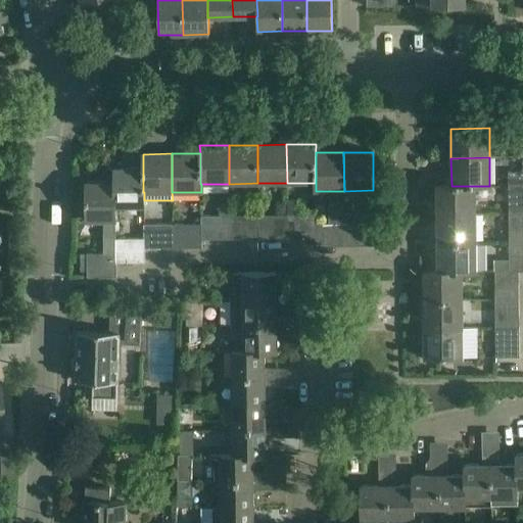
[(114,169),(114,183),(114,207),(144,207),(144,200),(144,192),(143,192),(143,169),(114,169)]
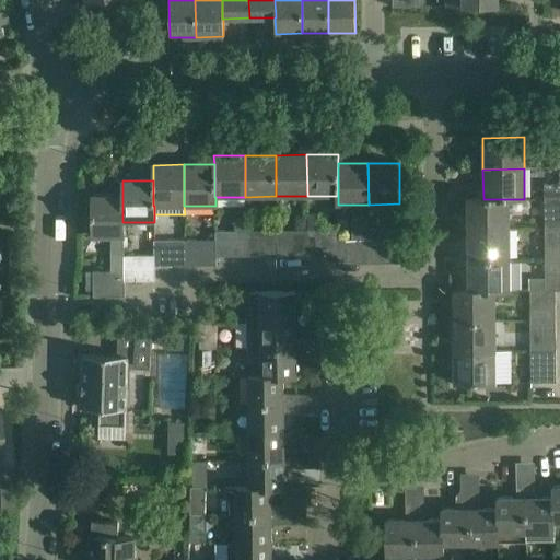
[(123,222),(123,196),(92,196),(92,237),(111,237),(111,255),(115,255),(115,272),(121,272),(121,257),(123,257),(123,222)]
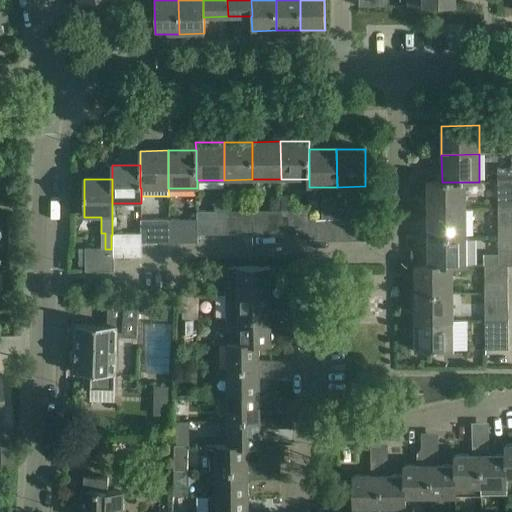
[(428,182),(428,211),(467,210),(466,182),(442,182),(442,181),(428,182)]
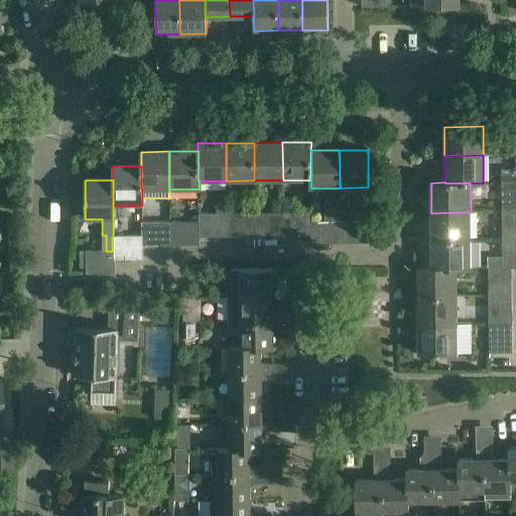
[(500,183),(501,212),(515,211),(515,183),(500,183)]
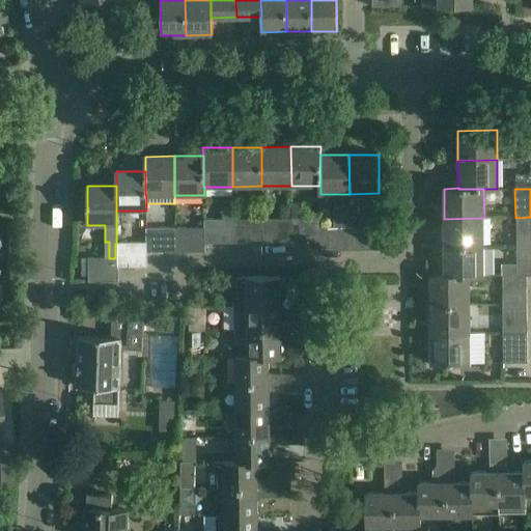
[(530,217),(515,218),(515,248),(530,247),(530,217)]
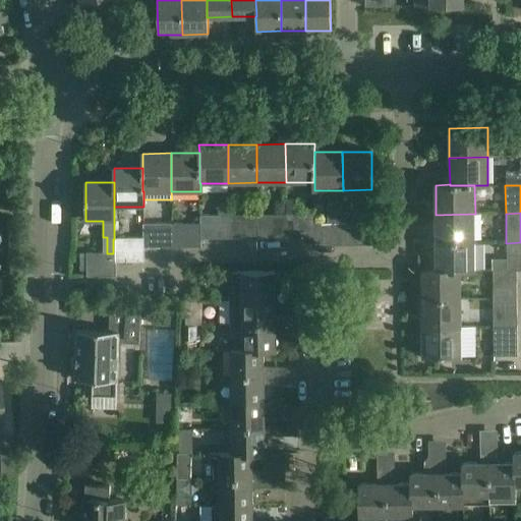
[(436,215),(436,243),(475,243),(475,214),(436,215)]
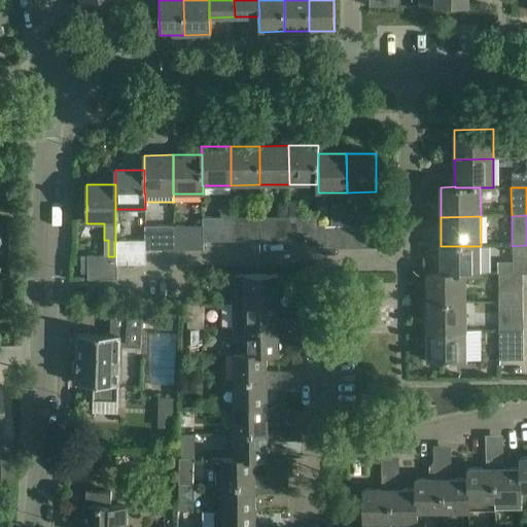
[(203,218),(203,225),(203,242),(232,242),(232,218),(203,218)]
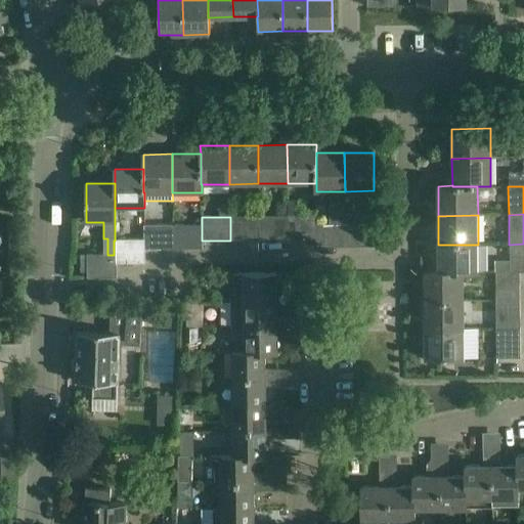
[(259,217),(230,217),(230,241),(259,239),(259,217)]
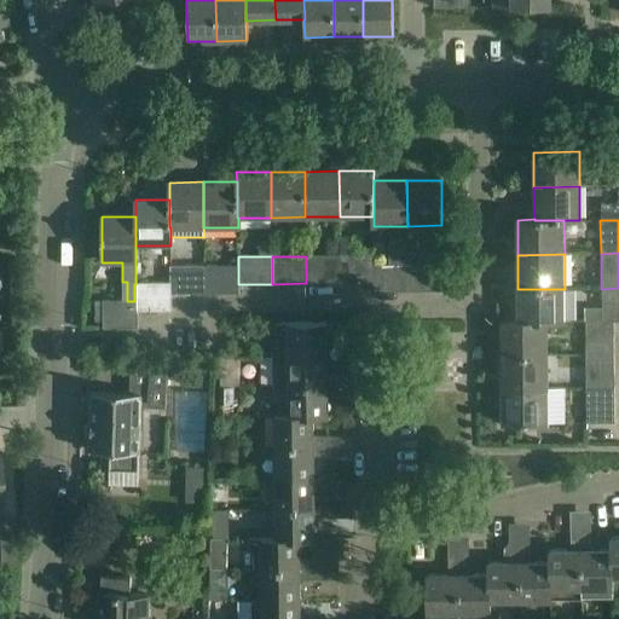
[(340,256),(306,256),(306,283),(341,283),(340,256)]
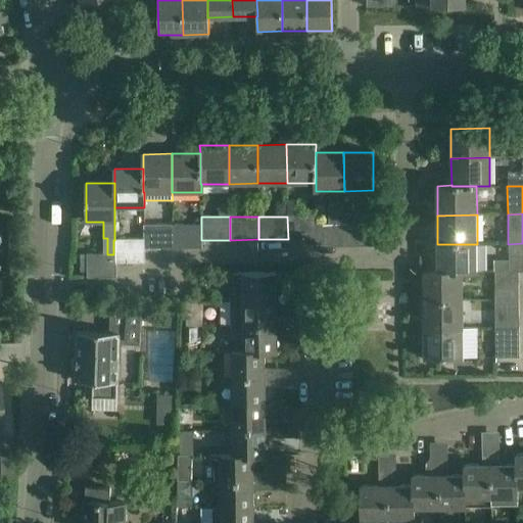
[(316,217),(287,217),(288,239),(315,239),(316,239),(316,223),(316,217)]
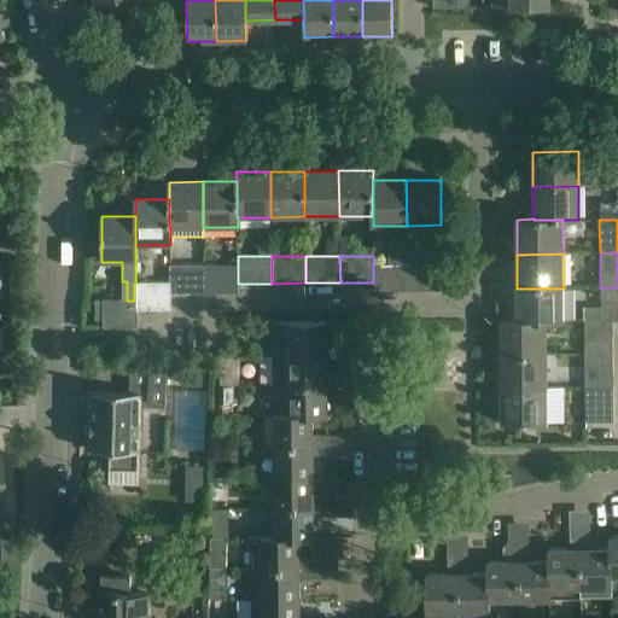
[(407,263),(373,263),(373,283),(372,283),(372,292),(408,291),(407,263)]
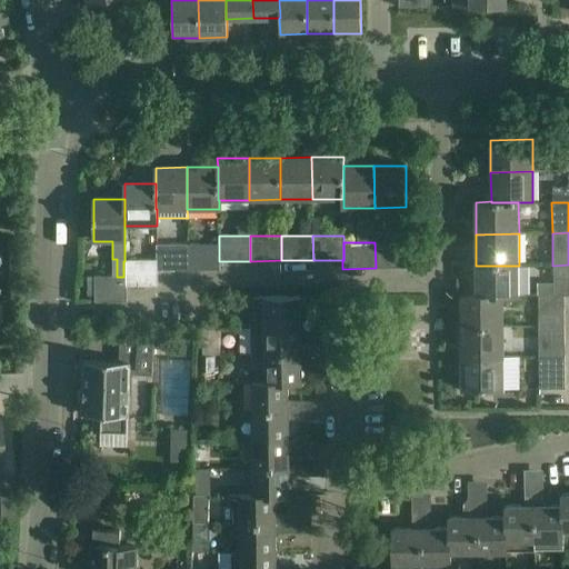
[(406,242),(375,242),(376,268),(406,268),(406,242)]
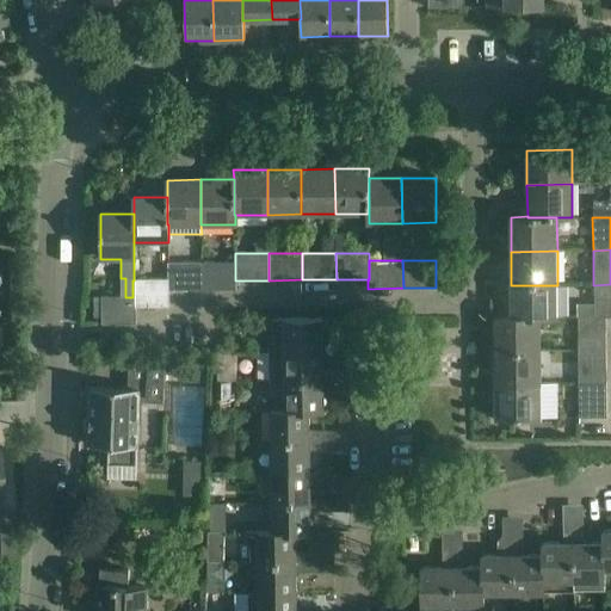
[(167,261),(167,281),(168,281),(168,290),(170,290),(202,290),(202,261),(167,261)]
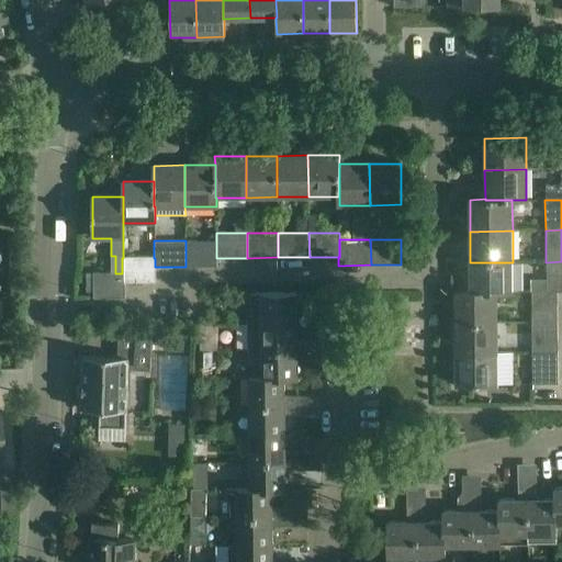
[(216,240),(186,240),(186,267),(216,267),(216,258),(216,240)]
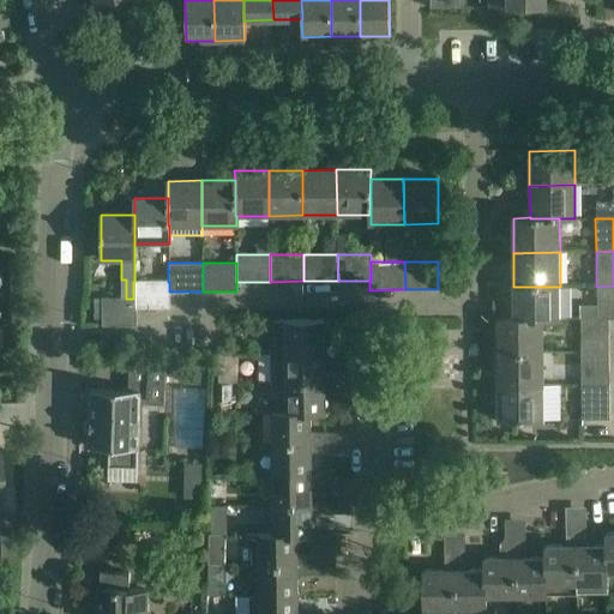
[(169,282),(168,282),(134,282),(133,282),(133,299),(134,299),(134,308),(136,308),(170,308),(170,292),(169,292),(169,282)]
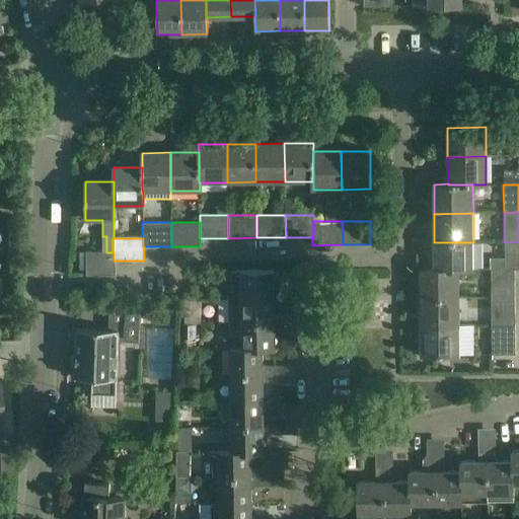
[(518,241),(504,242),(504,270),(514,270),(518,270),(518,241)]
